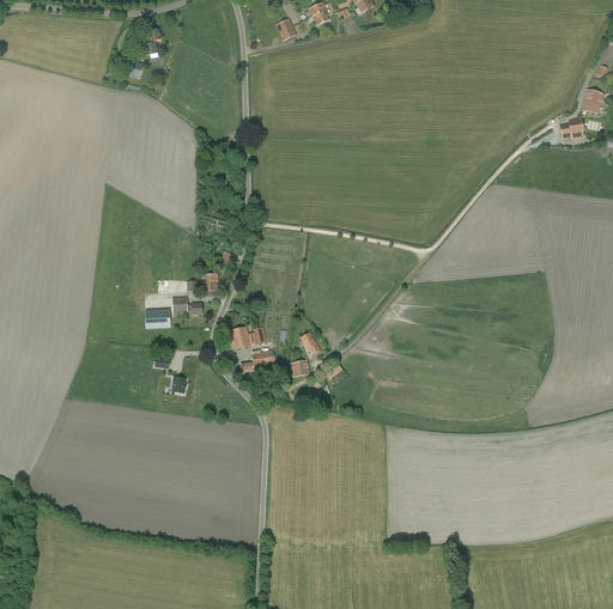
[(313,14),(316,12),(317,13),(326,8),(323,5),(325,4),(323,0),(309,7),(313,14)]
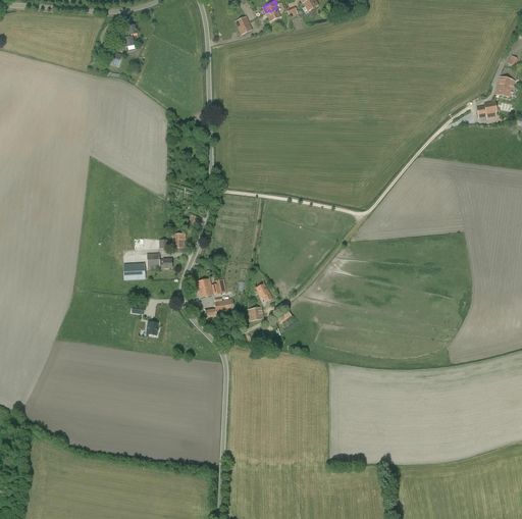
[(303,0),(308,9),(318,3),(316,0),(303,0)]
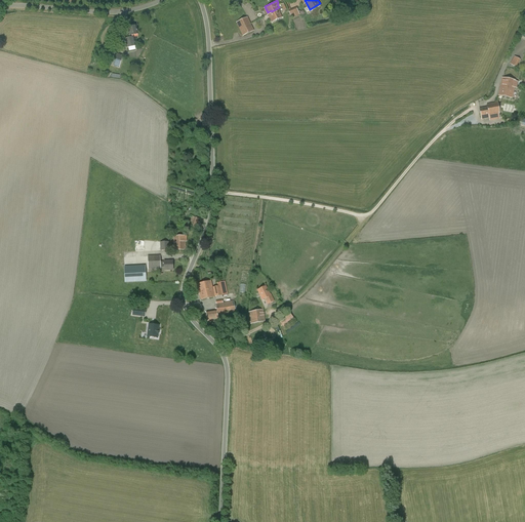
[(288,7),(291,15),(299,12),(296,4),(288,7)]
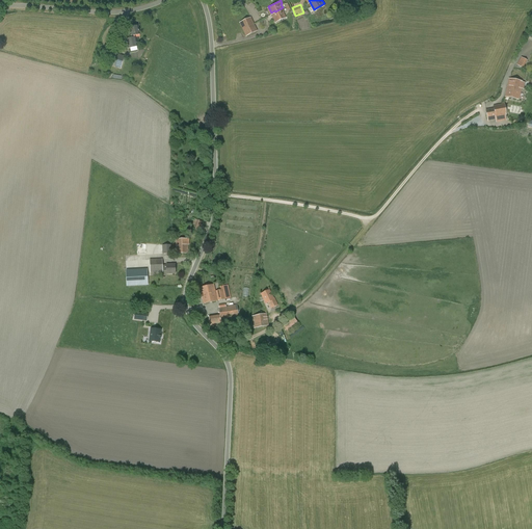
[(271,12),(275,20),(286,15),(283,7),(275,11),(274,10),(271,12)]
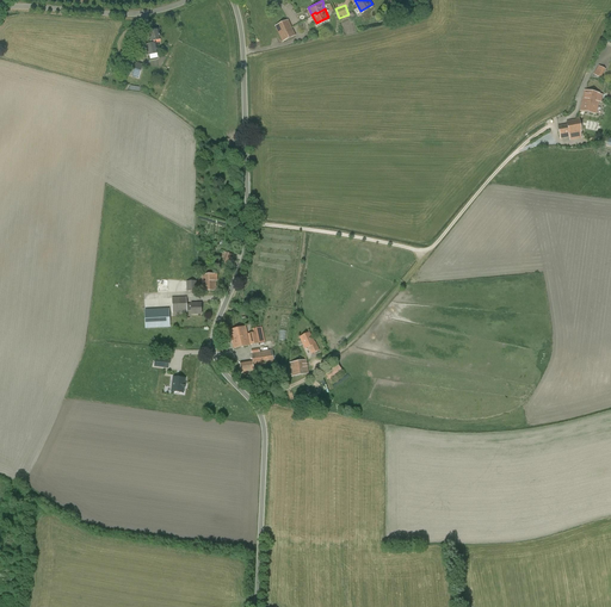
[(295,32),(288,17),(276,23),(283,38),(295,32)]
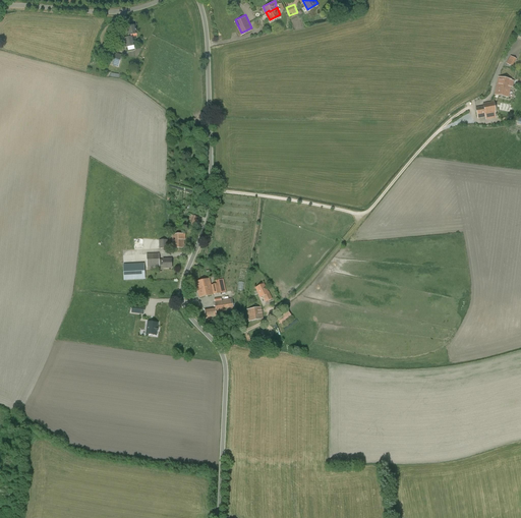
[(127,24),(128,34),(137,32),(135,22),(127,24)]
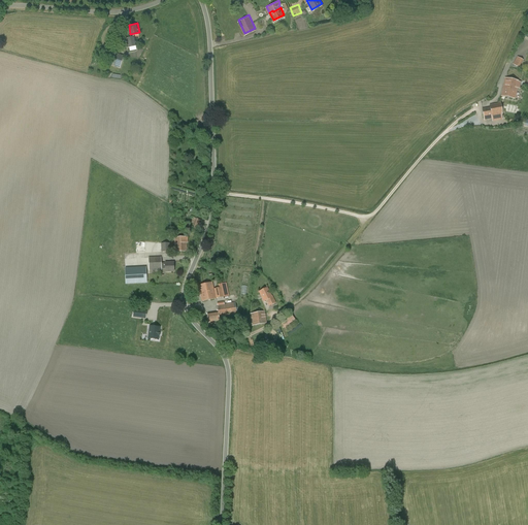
[(126,36),(127,44),(136,43),(135,34),(126,36)]
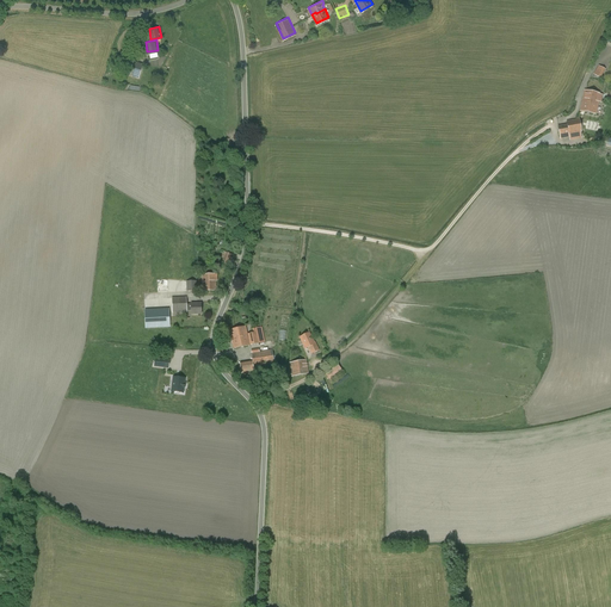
[(123,63),(129,66),(127,72),(139,75),(143,61),(127,55),(123,63)]
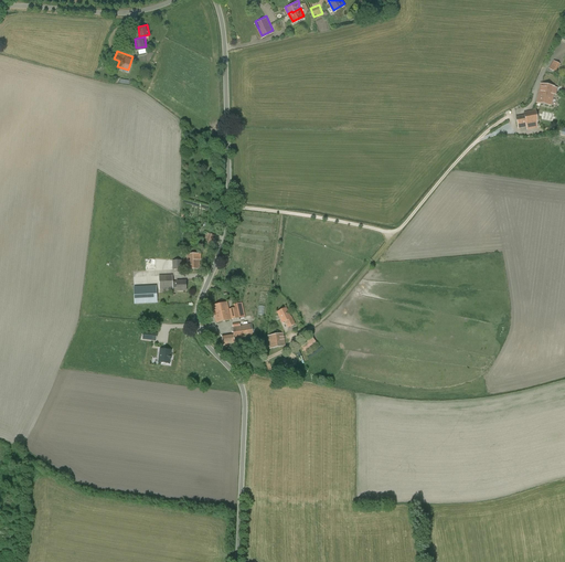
[(539,82),(537,92),(542,93),(542,91),(546,92),(546,89),(553,91),(554,85),(539,82)]
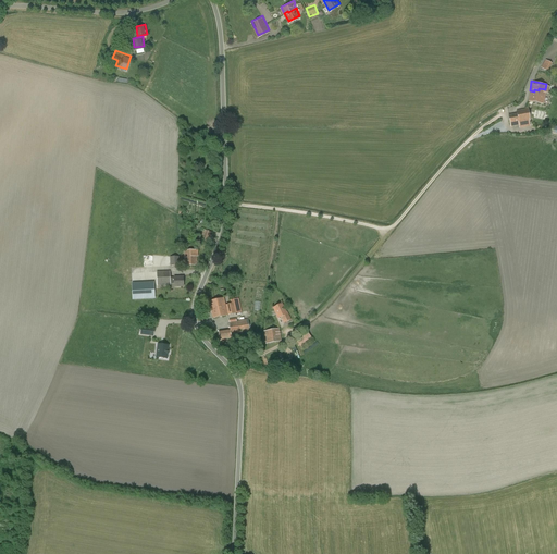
[(534,91),(530,90),(529,98),(543,101),(545,89),(539,88),(539,90),(534,89),(534,91)]
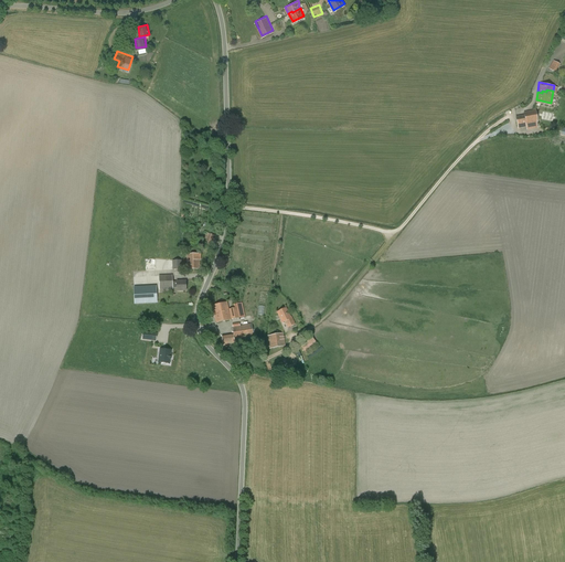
[(204,241),(211,243),(214,235),(208,233),(204,241)]
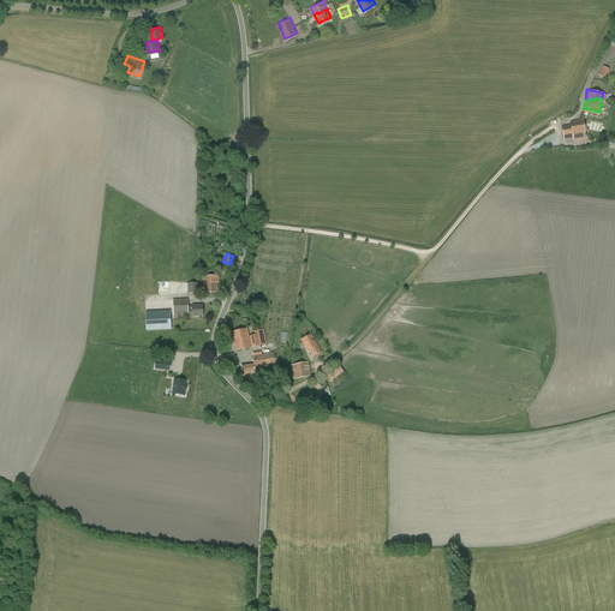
[(218,277),(219,277),(218,273),(203,274),(204,289),(218,289),(218,277)]
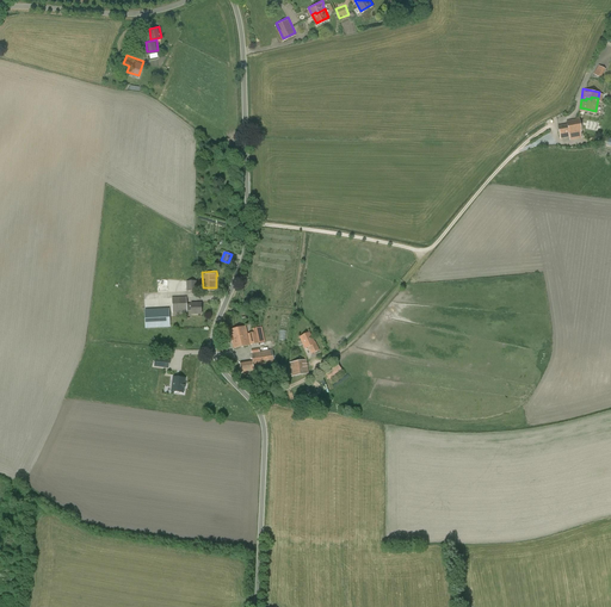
[(158,287),(168,286),(167,276),(156,276),(158,287)]
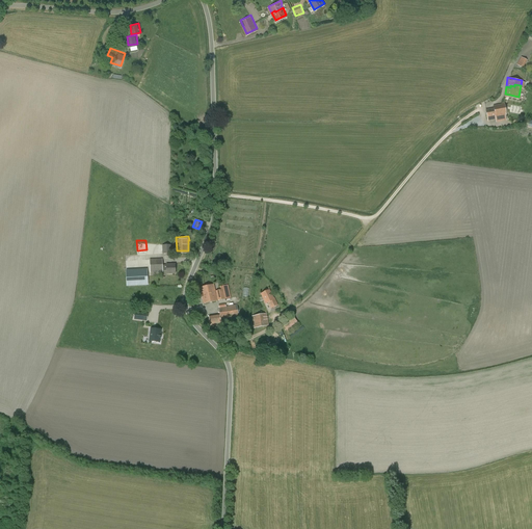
[(162,242),(162,250),(171,250),(171,242),(162,242)]
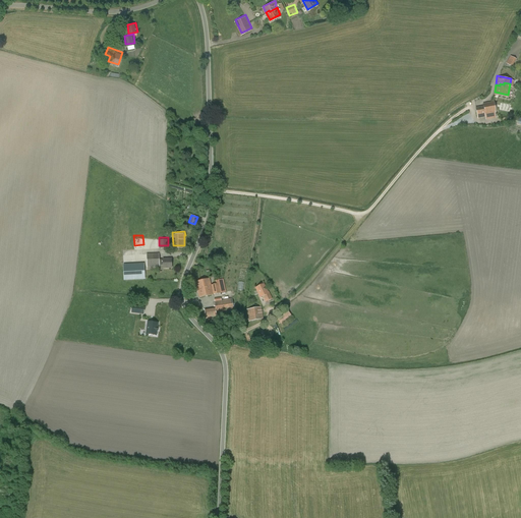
[(147,251),(148,265),(160,264),(160,263),(163,263),(163,266),(172,265),(172,256),(163,256),(163,257),(160,257),(159,251),(147,251)]
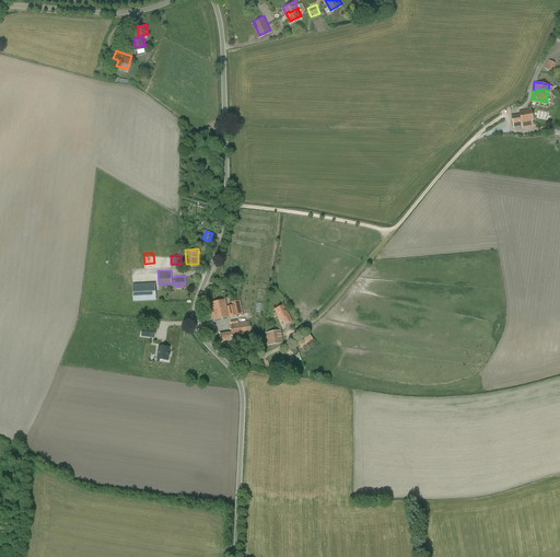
[(154,280),(132,282),(132,283),(133,292),(133,299),(155,298),(154,280)]
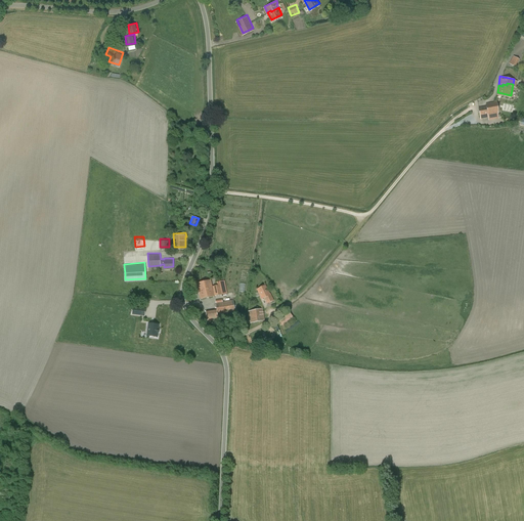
[(216,283),(212,284),(211,277),(197,280),(201,297),(214,294),(222,292),(219,278),(215,279),(216,283)]
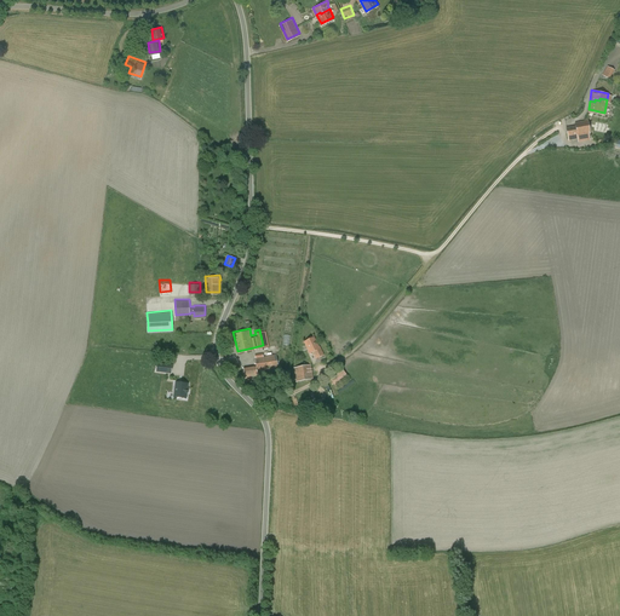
[(305,339),(310,350),(314,349),(316,356),(323,352),(320,344),(319,344),(314,334),(305,339)]
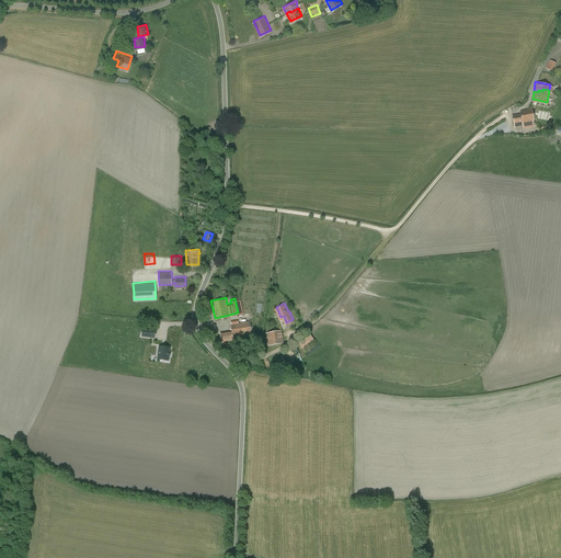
[(220,331),(221,342),(233,340),(233,337),(238,336),(238,333),(252,331),(250,319),(238,320),(238,318),(230,319),(231,322),(232,330),(220,331)]
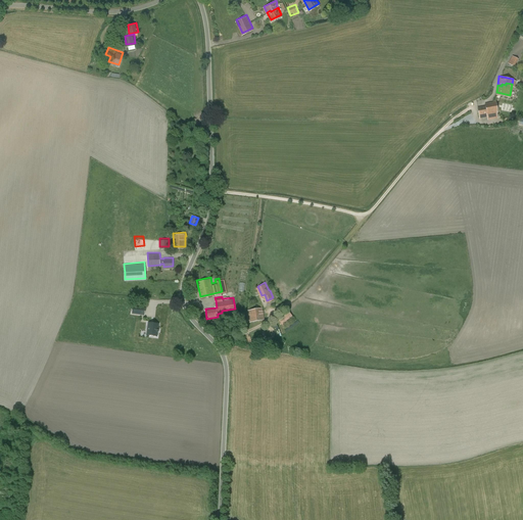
[(248,309),(250,320),(265,318),(263,305),(248,309)]
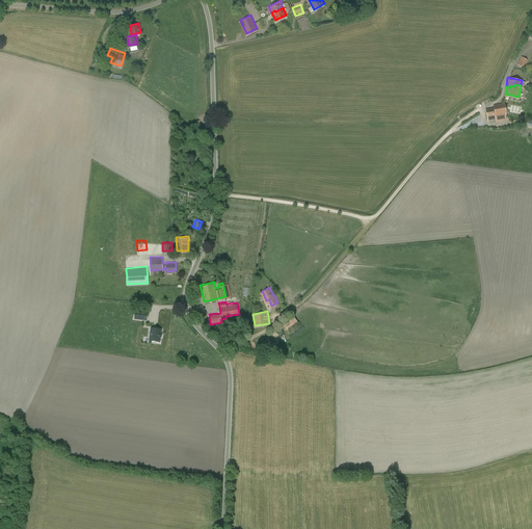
[(282,321),(286,326),(288,328),(298,320),(293,313),(282,321)]
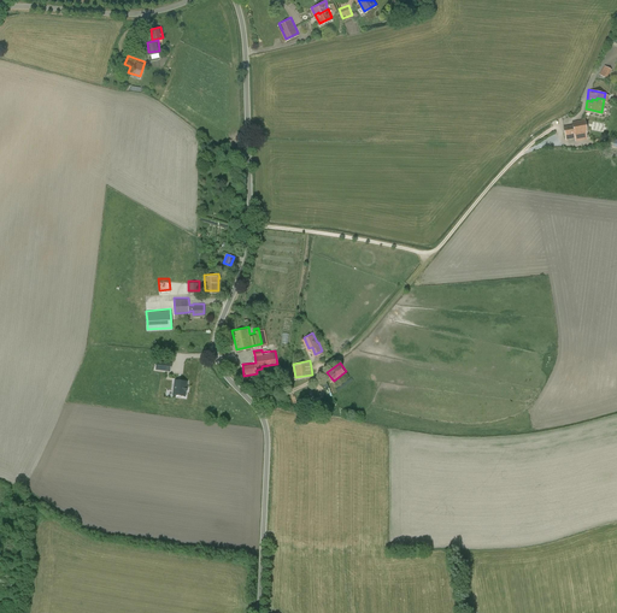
[(174,393),(175,393),(186,394),(186,389),(187,389),(187,385),(187,384),(187,379),(175,378),(175,388),(174,393)]
